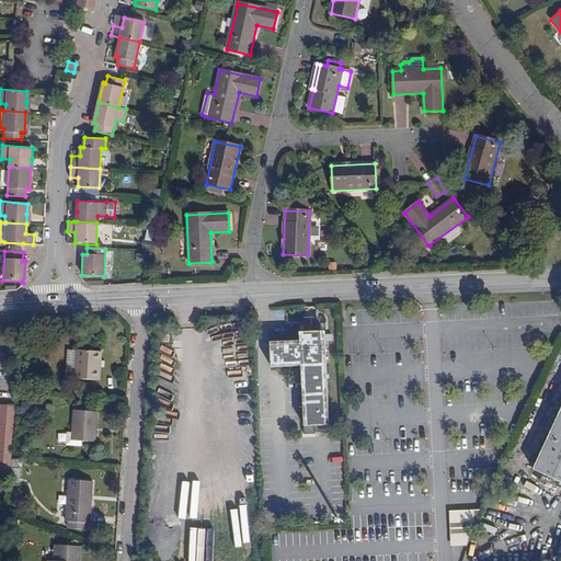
[(305,315),(305,331),(321,330),(321,313),(305,315)]
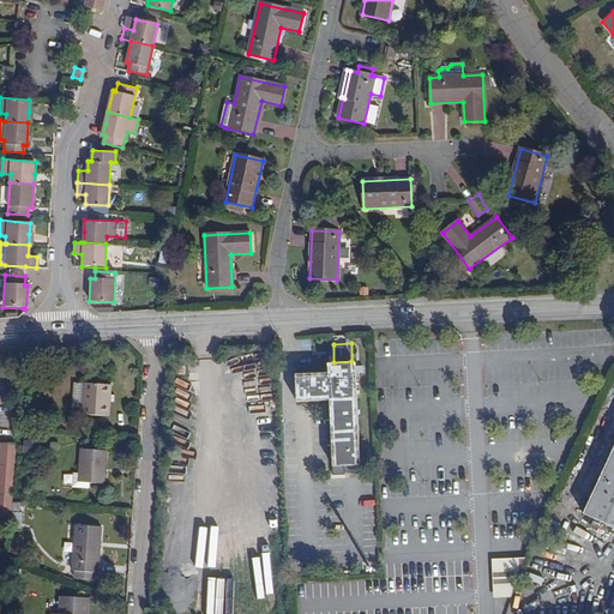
[(351,361),(333,362),(330,362),(330,371),(298,373),(299,399),(331,398),(332,419),(335,464),(361,463),(356,361),(351,361)]
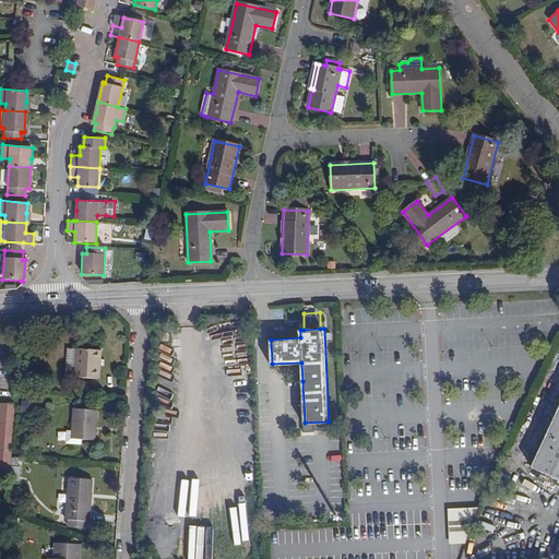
[(75,367),(76,348),(66,347),(66,352),(67,352),(66,367),(75,367)]
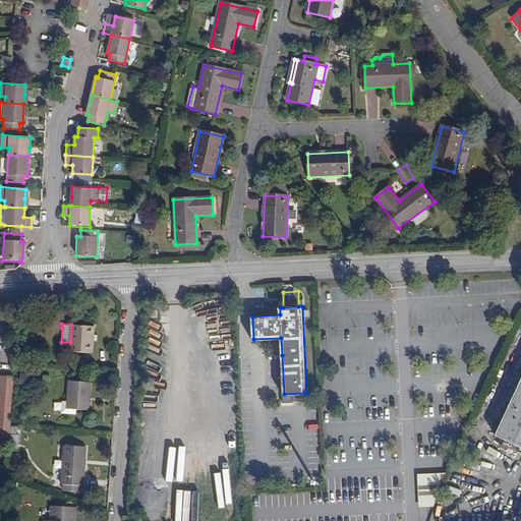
[(93,341),(93,335),(94,327),(71,325),(70,342),(69,351),(92,353),(93,341)]
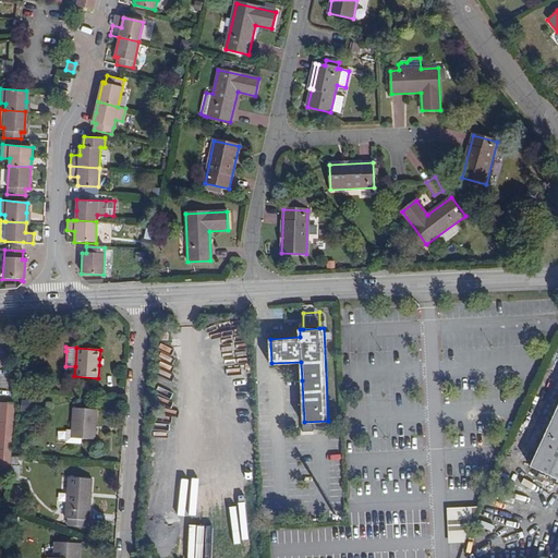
[(0,410),(0,471),(9,473),(10,457),(14,404),(1,403),(0,410)]
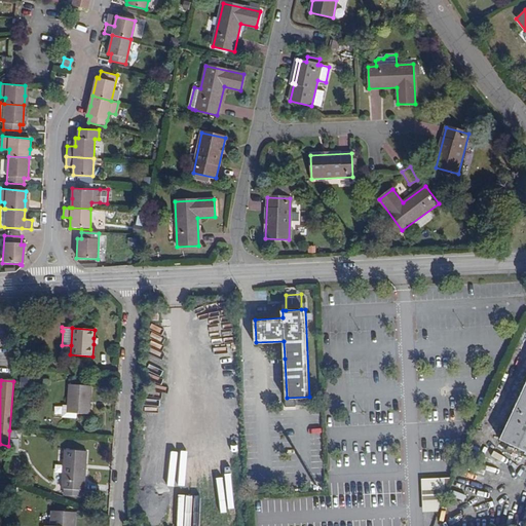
[(90,386),(69,384),(68,406),(64,406),(63,417),(76,417),(76,413),(88,414),(90,386)]
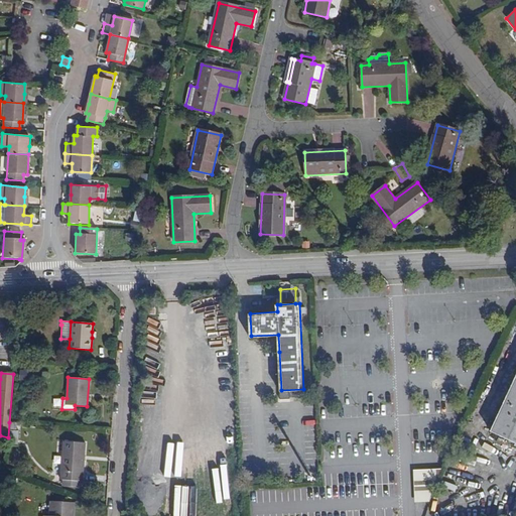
[(515,377),(491,432),(504,438),(515,443),(515,377)]
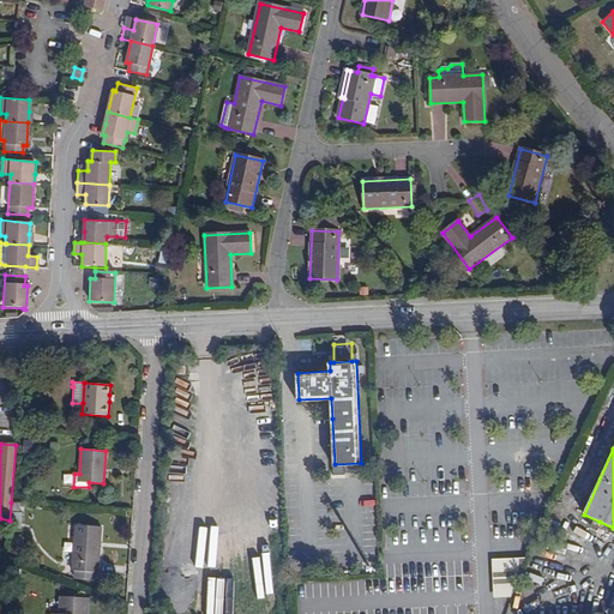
[(76,525),(72,570),(97,572),(101,527),(76,525)]
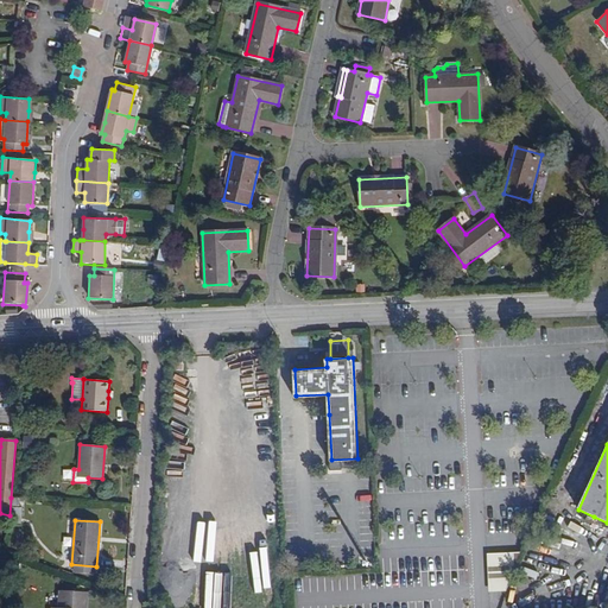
[(487,556),(488,594),(505,593),(520,555),(487,556)]
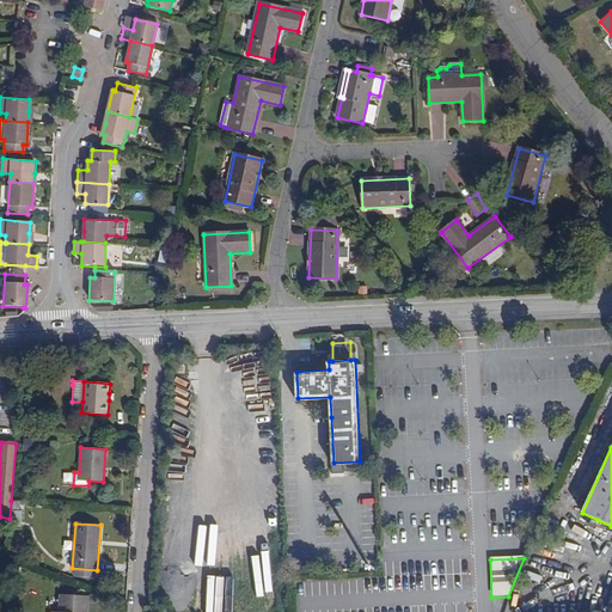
[(83,611),(84,610),(87,610),(87,595),(60,594),(59,611),(53,611),(51,611),(83,611)]
